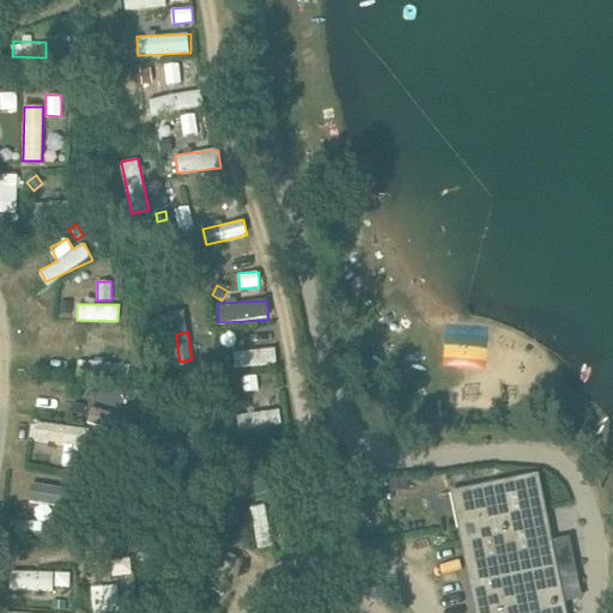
[(123,359),(125,345),(104,345),(103,359),(123,359)]
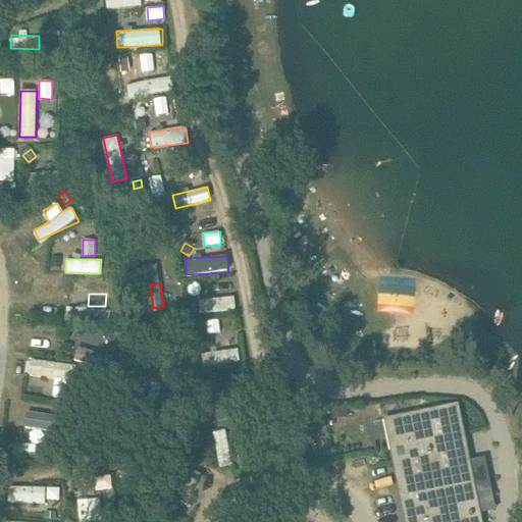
[(199,299),(199,312),(236,310),(235,297),(199,299)]
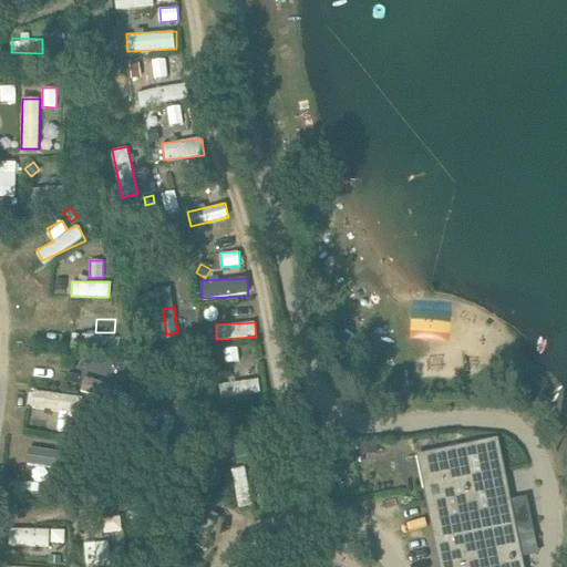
[(82,336),(72,334),(71,346),(80,347),(82,336)]
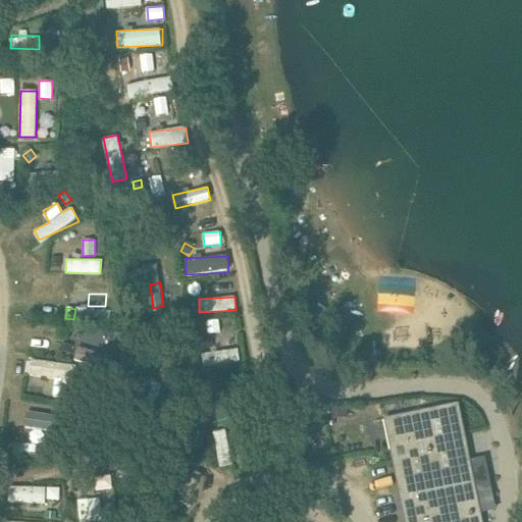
[(214,348),(212,336),(203,338),(204,350),(214,348)]
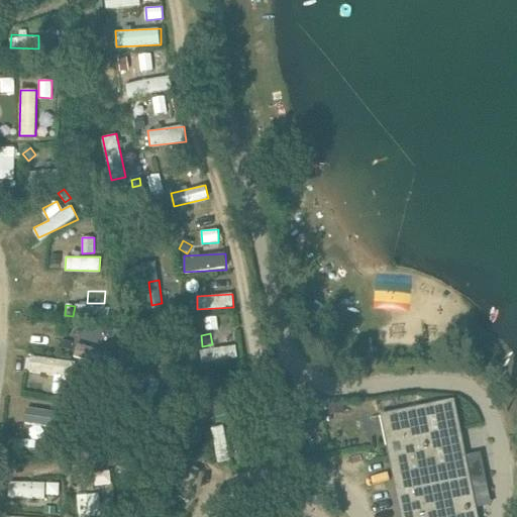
[(62,340),(60,351),(71,353),(73,342),(62,340)]
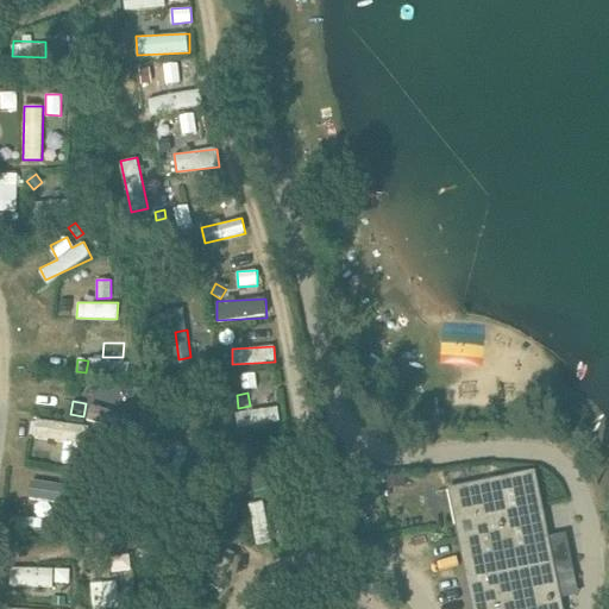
[(86,420),(125,432),(130,416),(90,403),(86,420)]
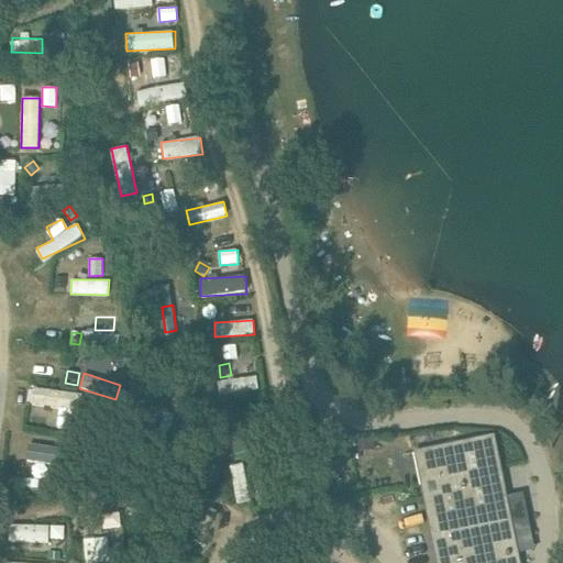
[(220,394),(258,390),(257,377),(219,381),(220,394)]
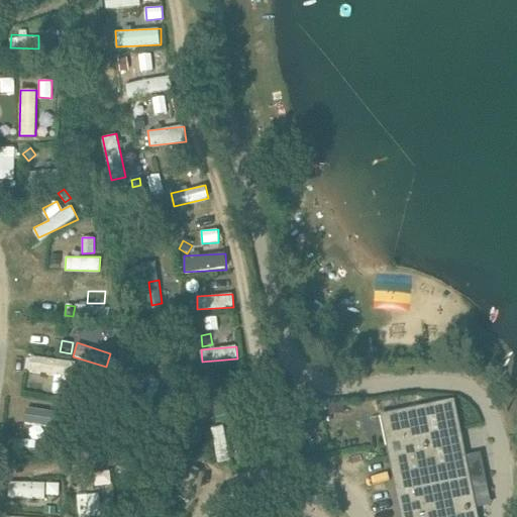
[(54,391),(69,392),(71,359),(26,356),(25,372),(55,374),(54,391)]
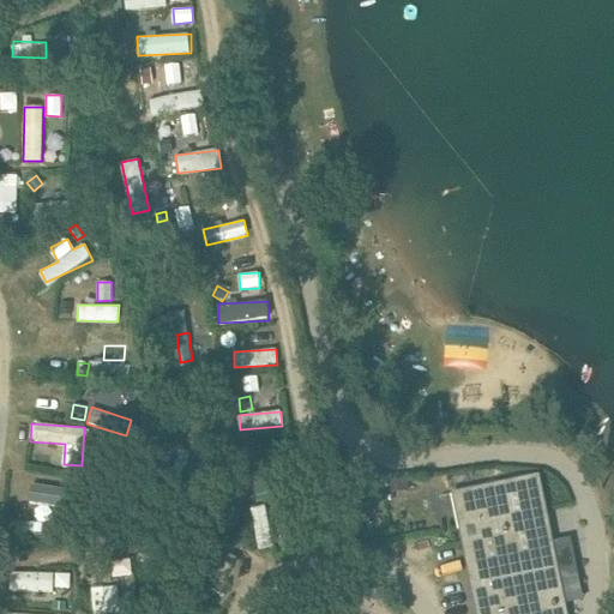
[(247,504),(294,494),(284,446),(238,456),(247,504)]
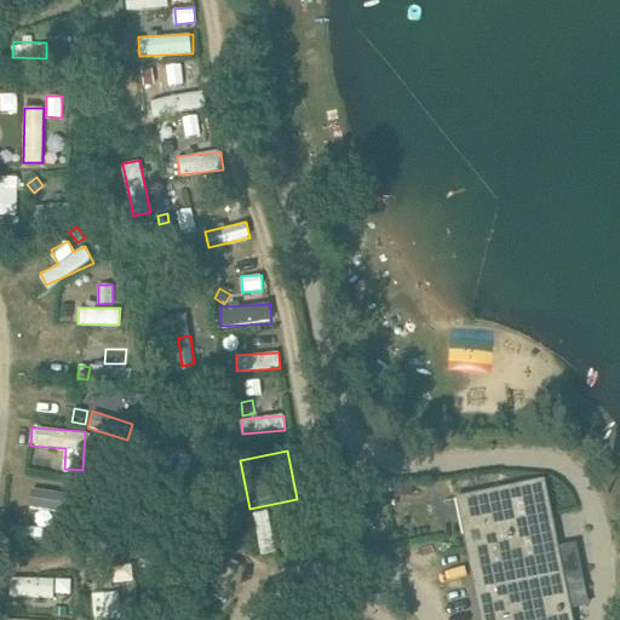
[(384,483),(374,482),(372,492),(384,493),(384,492),(391,493),(394,483),(384,482),(384,483)]
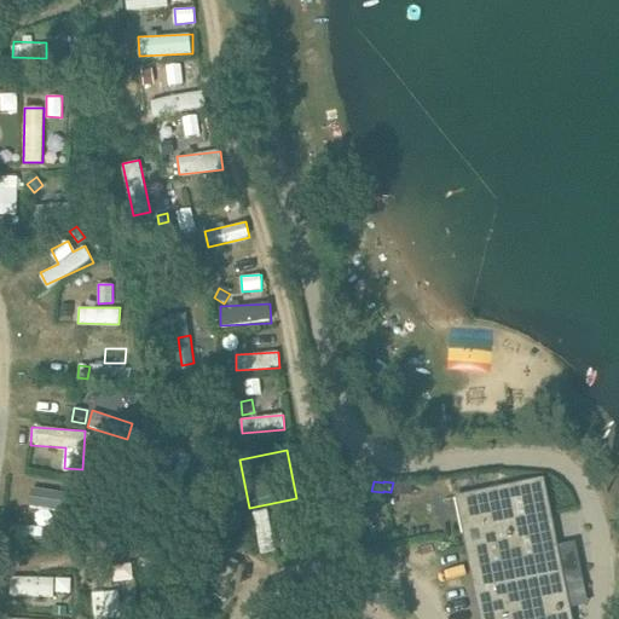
[(412,497),(411,481),(393,484),(394,498),(412,497)]
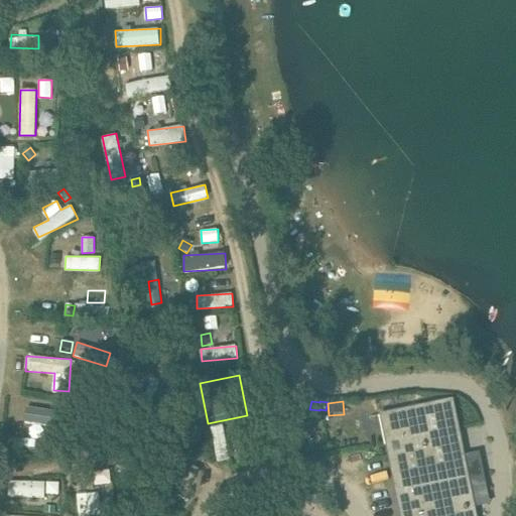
[(473,510),(450,402),(382,415),(388,444),(399,442),(402,453),(390,456),(396,484),(405,483),(410,506),(401,508),(402,515),(462,515),(461,512),(473,510)]
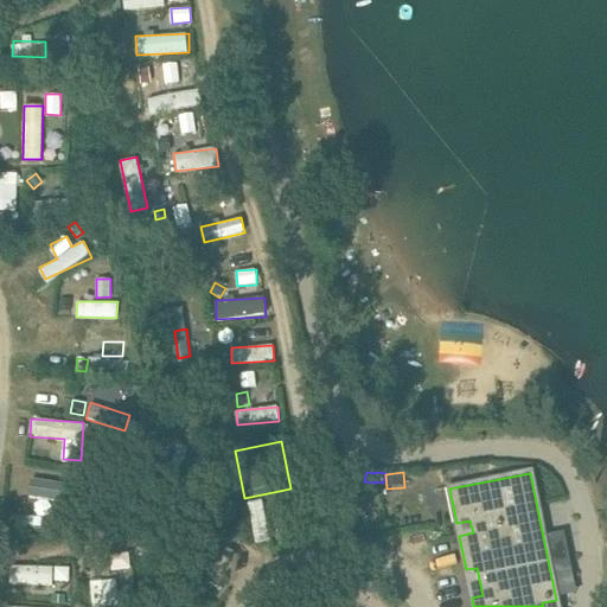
[(30,480),(30,499),(61,499),(61,480),(30,480)]
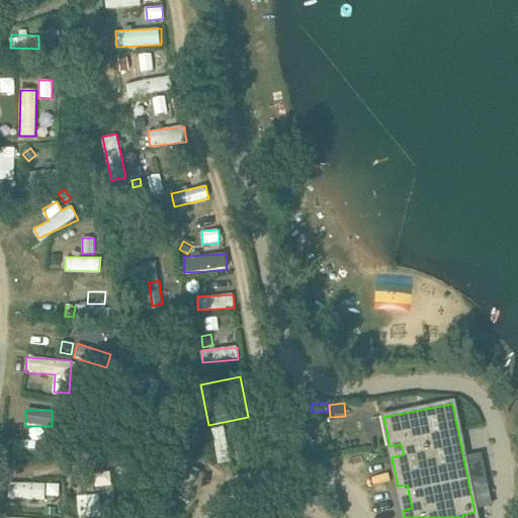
[(232,426),(235,437),(250,433),(247,422),(232,426)]
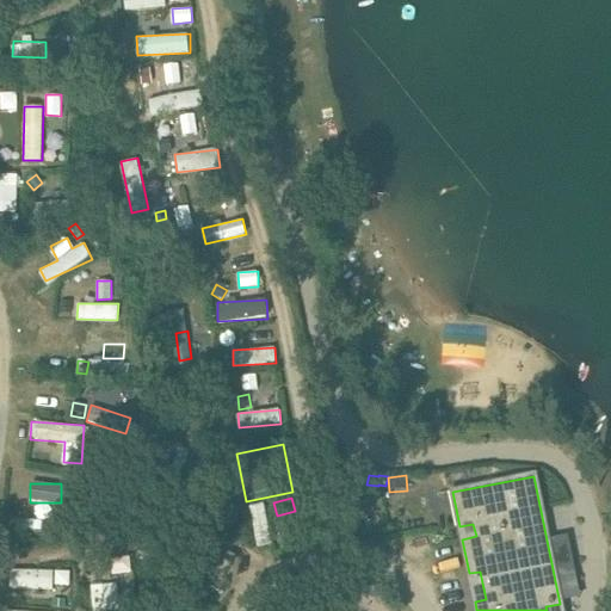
[(252,505),(257,545),(271,544),(266,503),(252,505)]
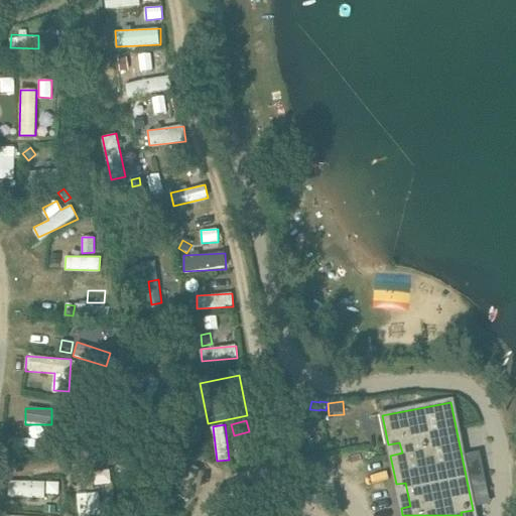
[(191,467),(180,486),(188,491),(199,472),(191,467)]
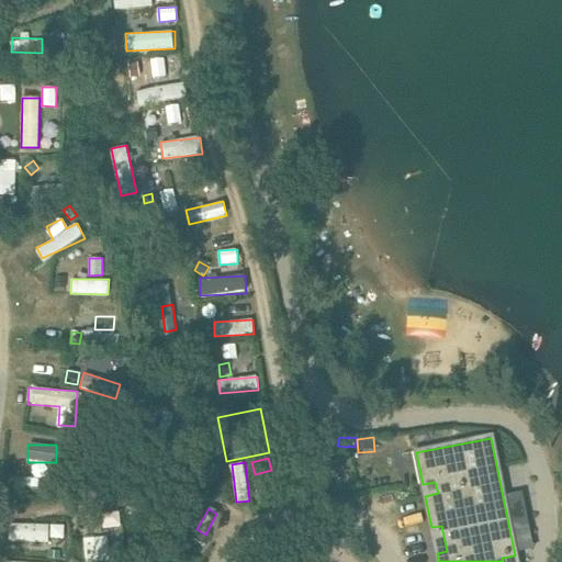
[(49,541),(49,525),(10,524),(10,541),(49,541)]
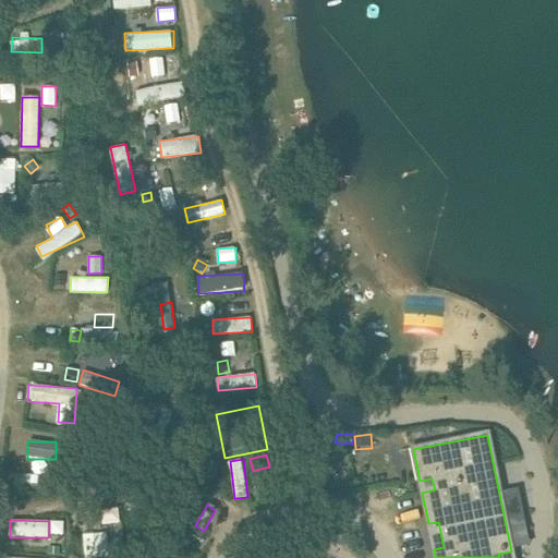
[(85,557),(107,557),(106,533),(84,534),(85,557)]
